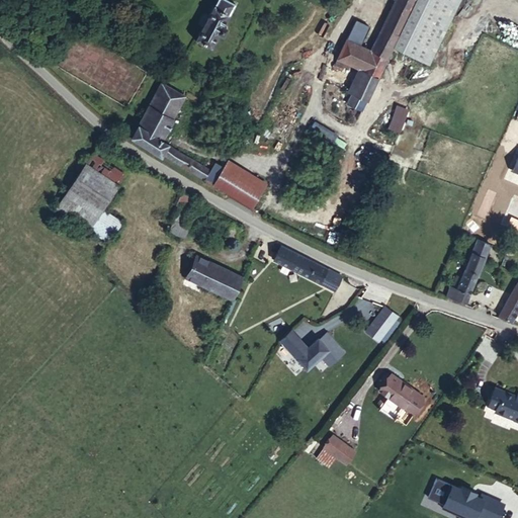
[(224,25),(235,3),(229,0),(217,0),(196,39),(211,48),(220,32),(223,34),(227,27),(224,25)]
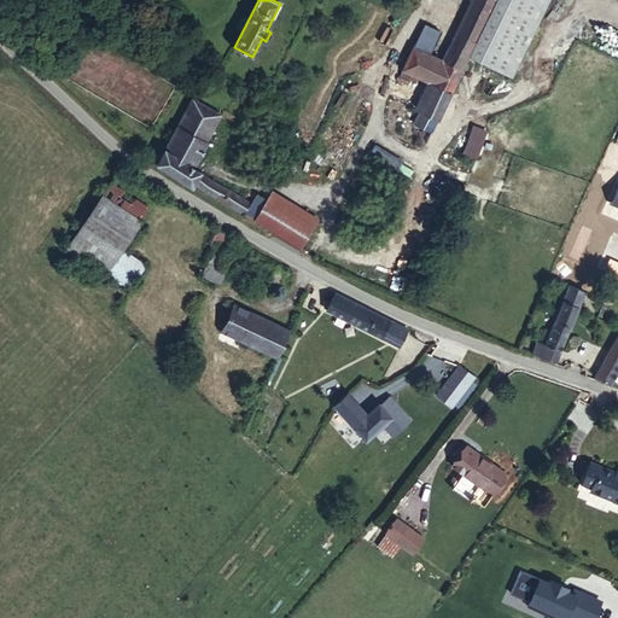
[(432,133),(468,56),(495,0),(471,0),(443,60),(413,46),(402,70),(432,83),(413,123),(432,133)]
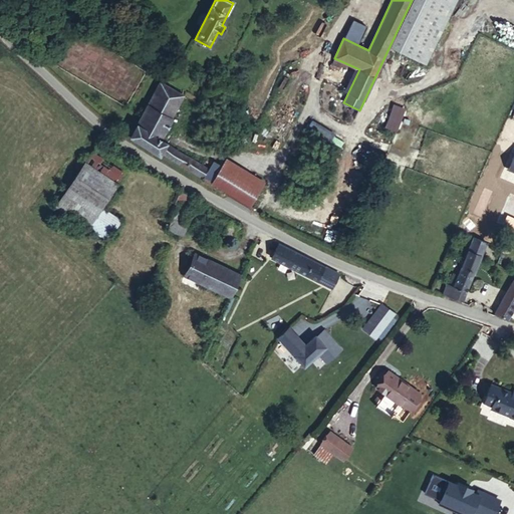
[(426,64),(456,0),(412,0),(390,46),(426,64)]
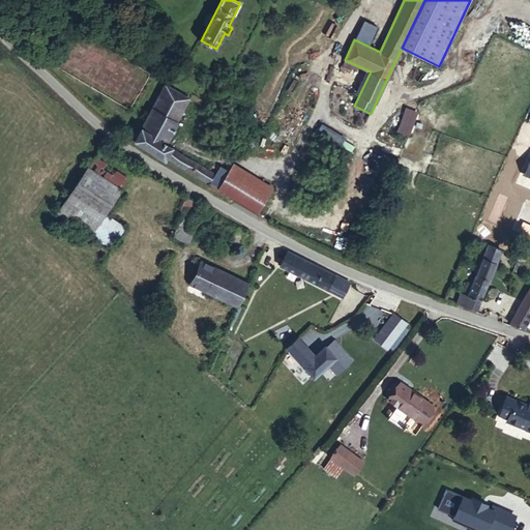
[(183,108),(188,98),(165,84),(159,94),(183,108)]
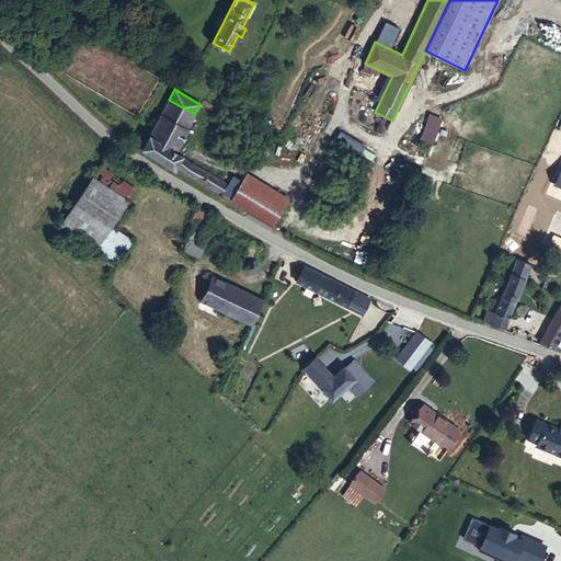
[(174,151),(194,114),(169,100),(142,149),(174,169),(182,157),(174,151)]
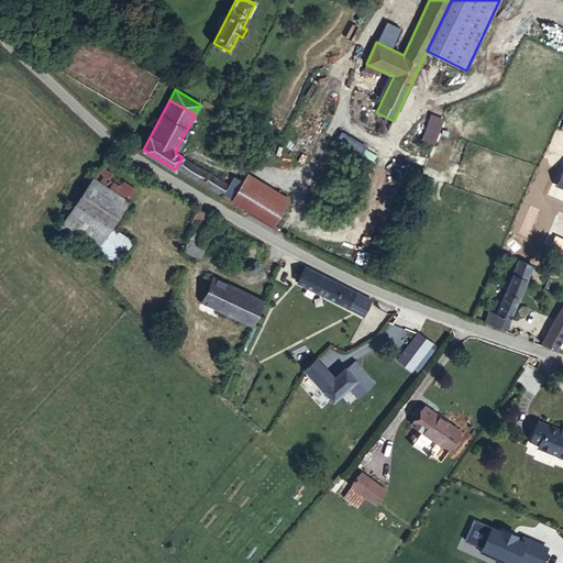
[(421,139),(434,144),(444,118),(431,113),(421,139)]
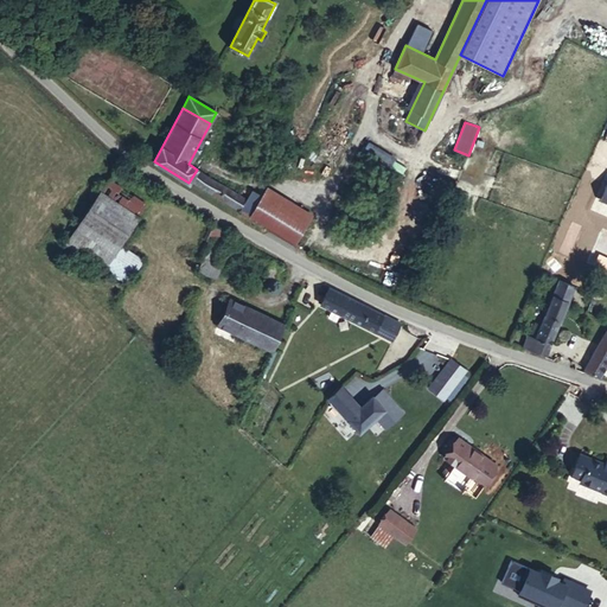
[(138,216),(153,193),(115,168),(101,192),(138,216)]
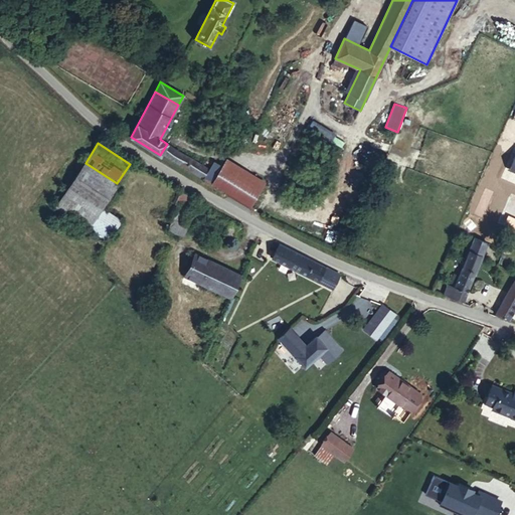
[(250,207),(264,185),(224,161),(211,183),(237,199),(250,207)]
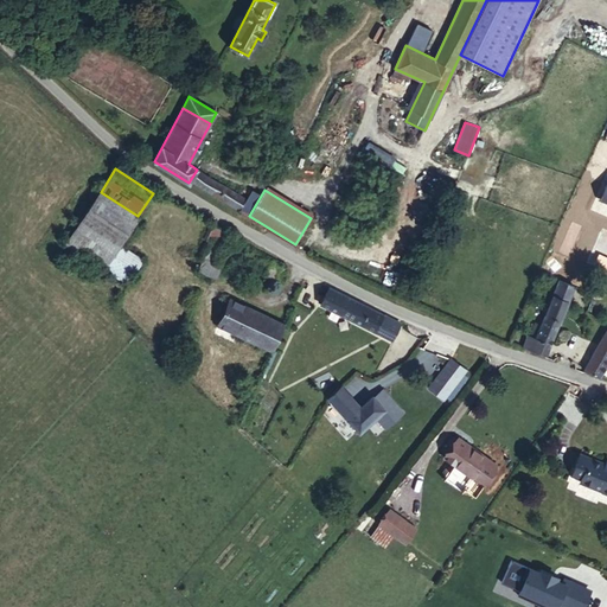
[(120,244),(138,216),(101,192),(57,257),(95,281),(103,269),(120,244)]
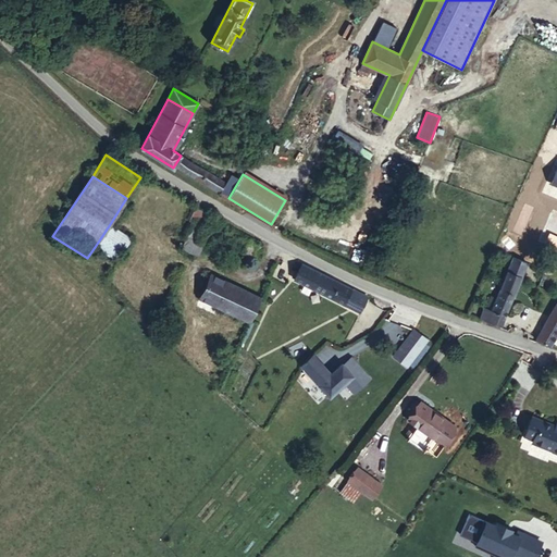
[(202,226),(208,213),(197,209),(192,221),(193,222),(202,226)]
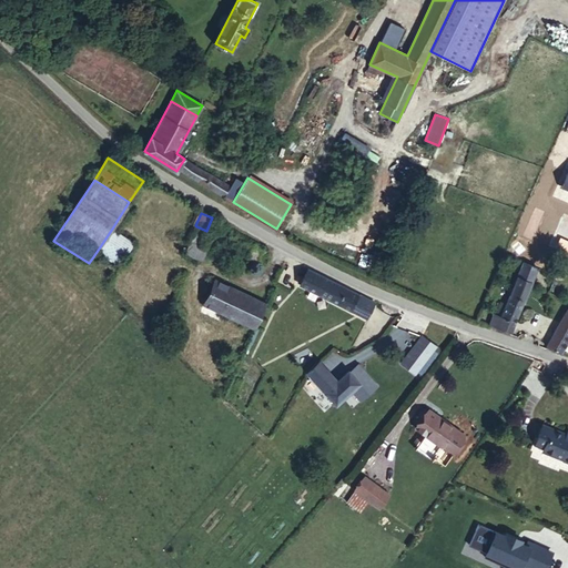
[(203,237),(206,231),(196,226),(191,242),(201,246),(204,237),(203,237)]
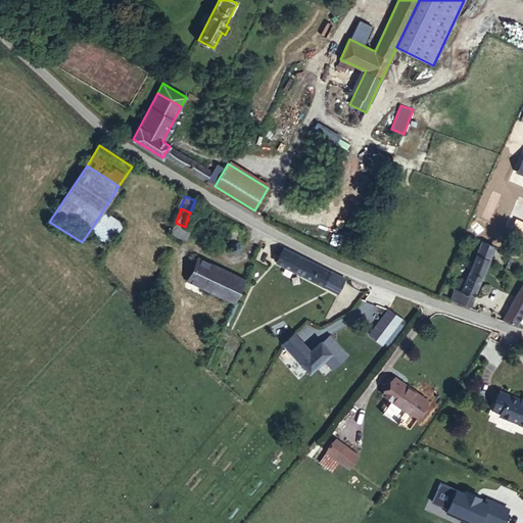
[(109,245),(124,224),(103,210),(89,232),(109,245)]
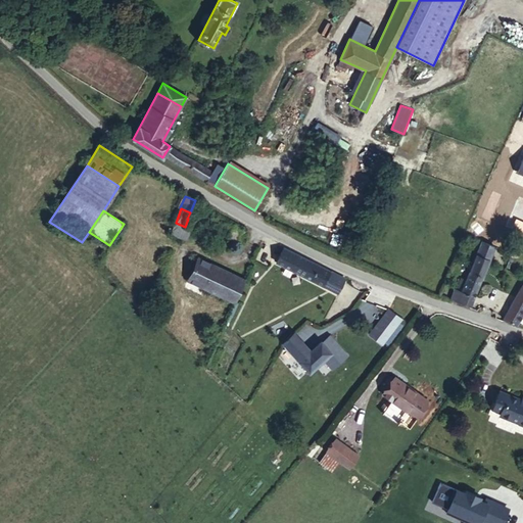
[(186,240),(190,229),(185,227),(176,223),(171,233),(186,240)]
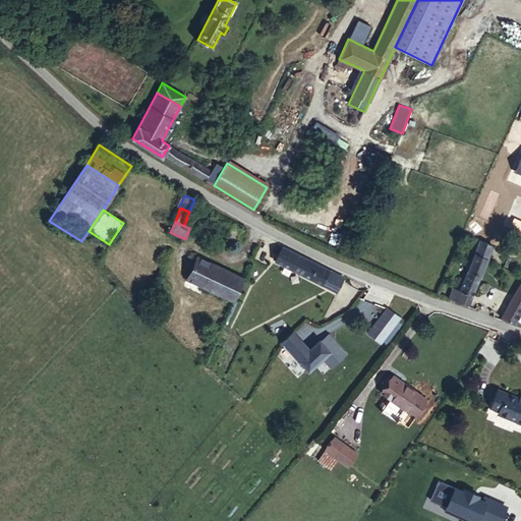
[(339,294),(347,279),(282,246),(267,239),(262,249),(277,256),(275,262),(339,294)]
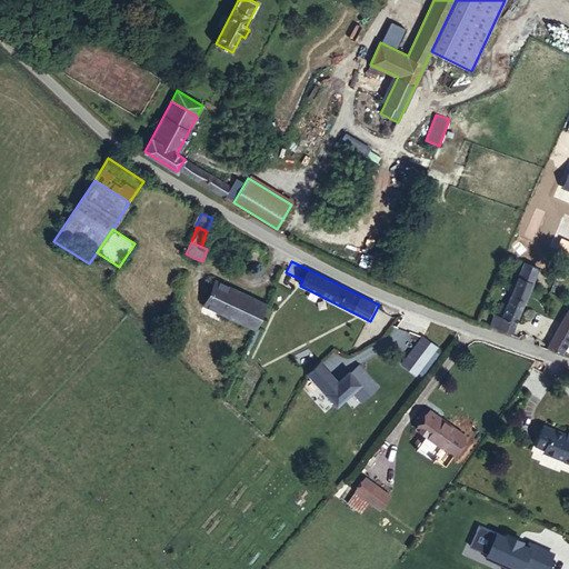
[(531,282),(537,268),(525,262),(518,277),(531,282)]
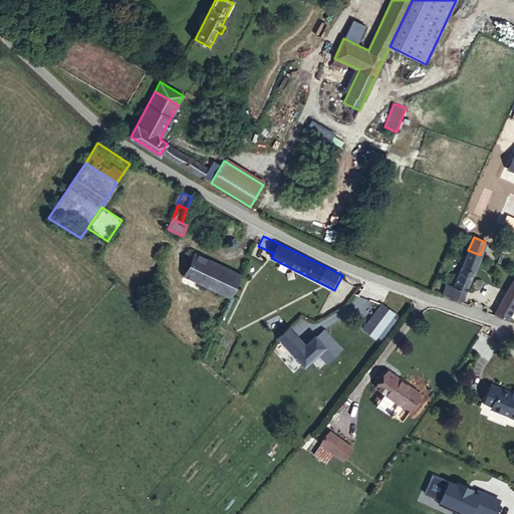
[(463,300),(466,291),(480,255),(468,250),(458,276),(453,274),(449,284),(447,284),(443,294),(463,300)]
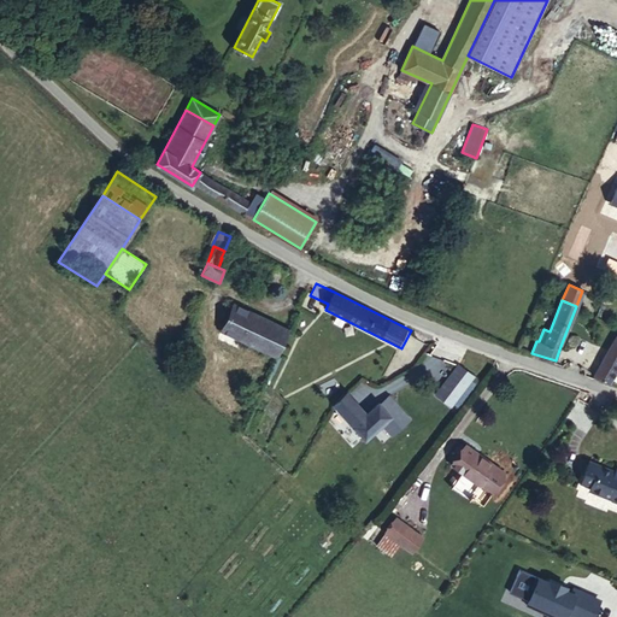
[(239,338),(251,312),(234,304),(221,330),(239,338)]
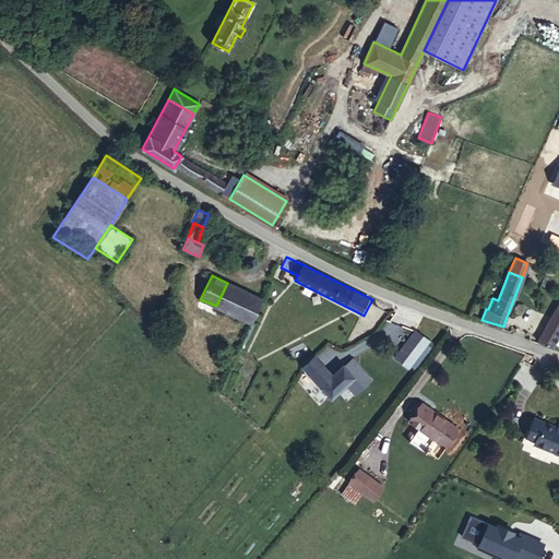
[(250,322),(261,299),(227,283),(216,306),(250,322)]
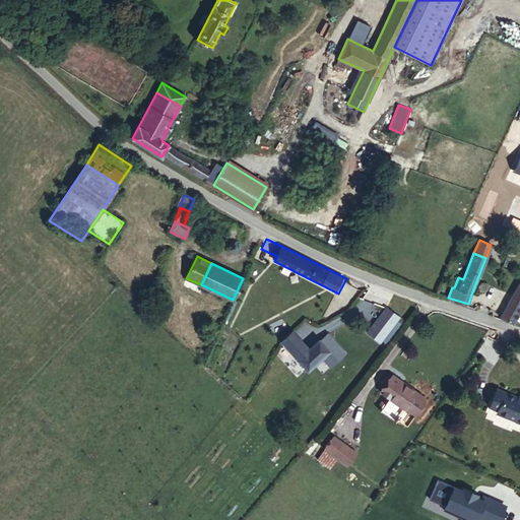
[(519,310),(519,281),(501,317),(513,323),(519,310)]
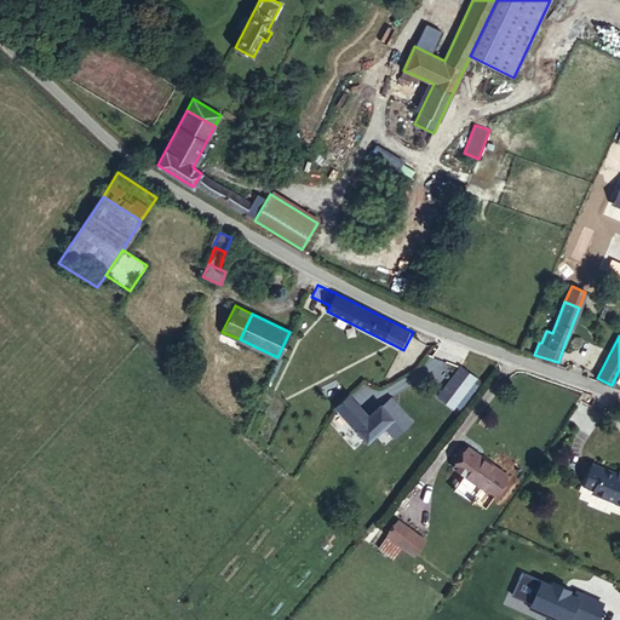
[(460,367),(437,396),(452,407),(475,378),(460,367)]
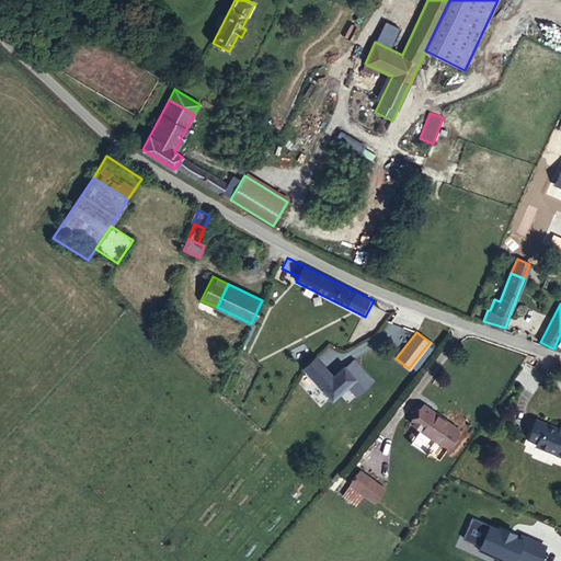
[(356,377),(344,366),(333,376),(315,356),(304,367),(319,384),(329,393),(333,398),(356,377)]
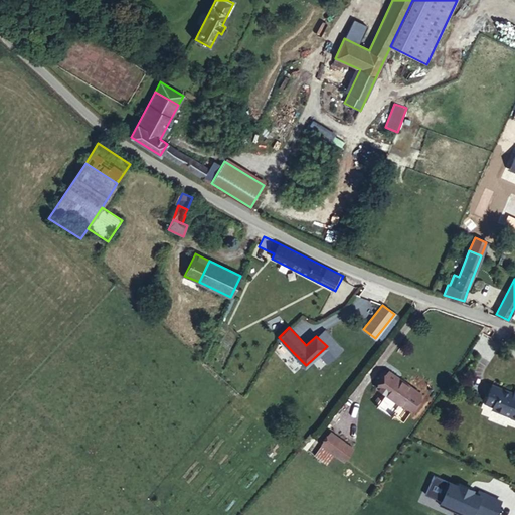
[(326,334),(320,340),(327,346),(334,355),(340,350),(334,344),(334,343),(326,334)]
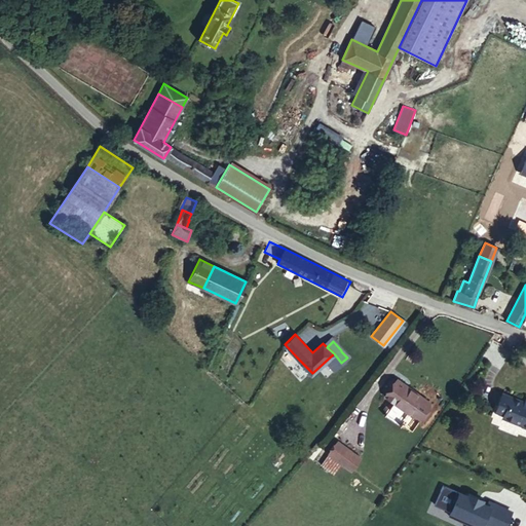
[(308,369),(299,360),(296,363),(302,370),(304,373),(308,369)]
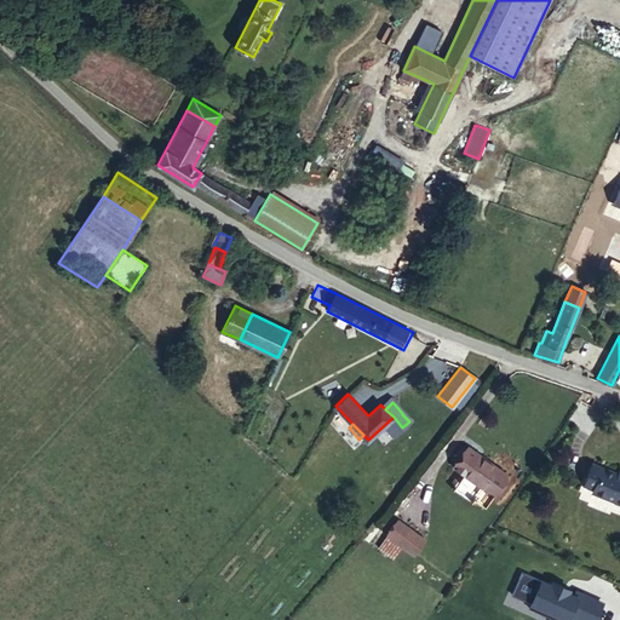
[(493,495),(507,475),(468,447),(454,468),(493,495)]
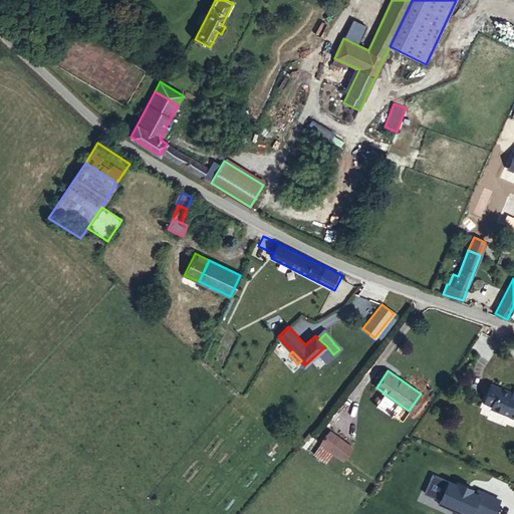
[(513,394),(491,384),(485,400),(493,403),(491,408),(510,415),(509,416),(513,417),(513,394)]
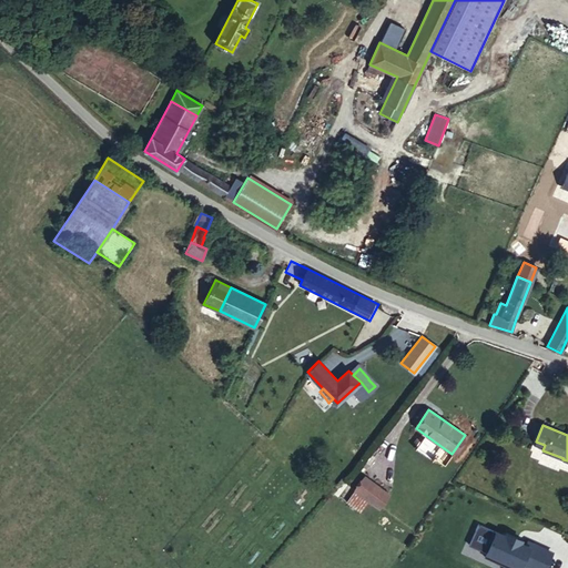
[(379,508),(388,495),(364,477),(354,490),(379,508)]
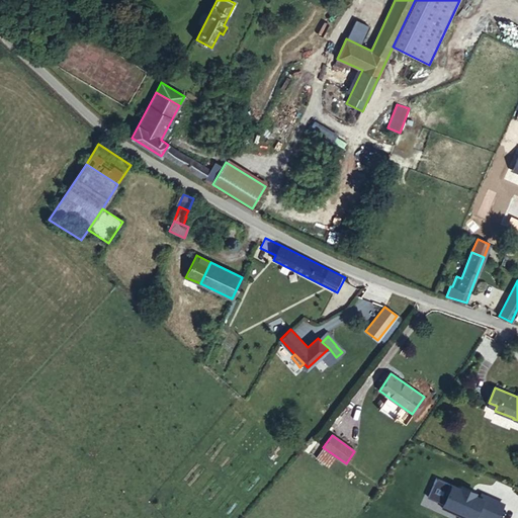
[(377,486),(346,463),(323,447),(317,457),(369,497),(377,486)]
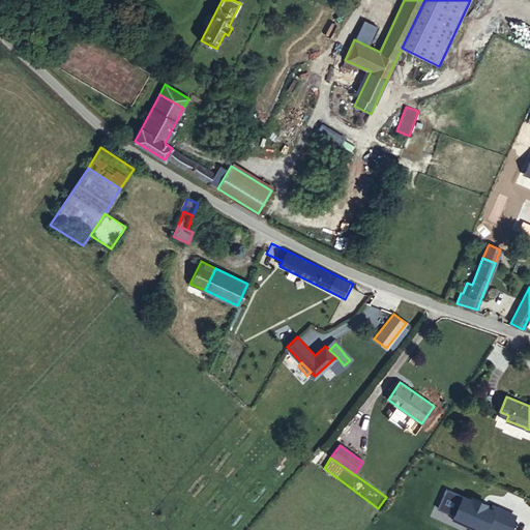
[(474,525),(471,529),(483,529),(484,529),(483,528),(486,524),(487,525),(498,529),(508,529),(514,517),(493,507),(491,509),(482,505),(483,503),(472,498),(471,500),(460,495),(454,505),(459,506),(452,520),(463,525),(465,521),(474,525)]
